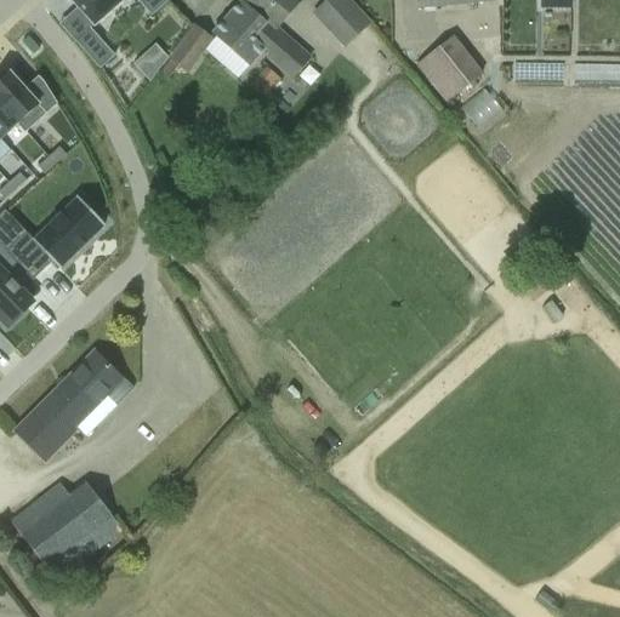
[(73,0),(95,26),(123,0),(137,0),(152,16),(170,0),(73,0)]
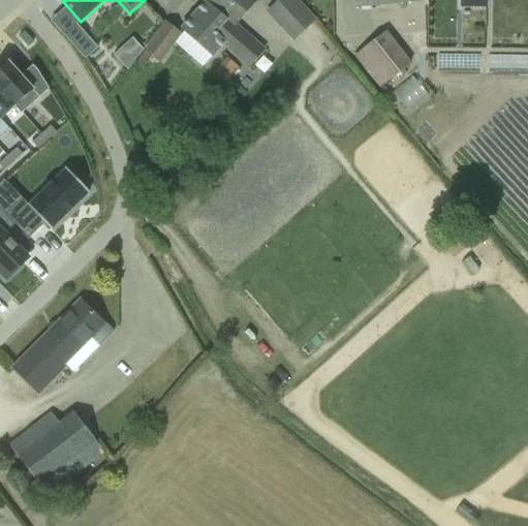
[(205,0),(182,27),(205,47),(213,54),(226,39),(216,31),(227,19),(209,0),(205,0)]
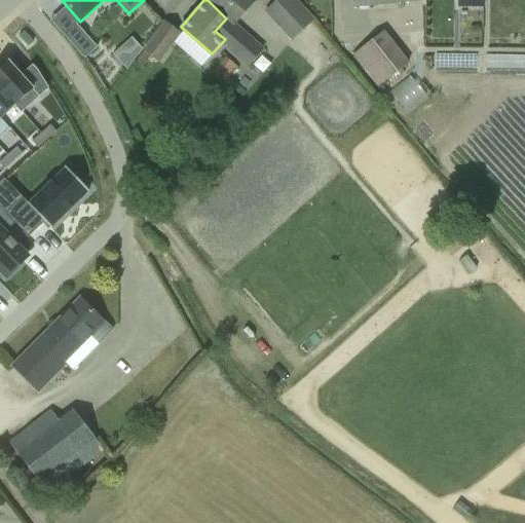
[(208,0),(226,19),(215,31),(225,39),(230,43),(225,48),(238,61),(241,57),(249,63),(262,47),(233,23),(253,0),(208,0)]
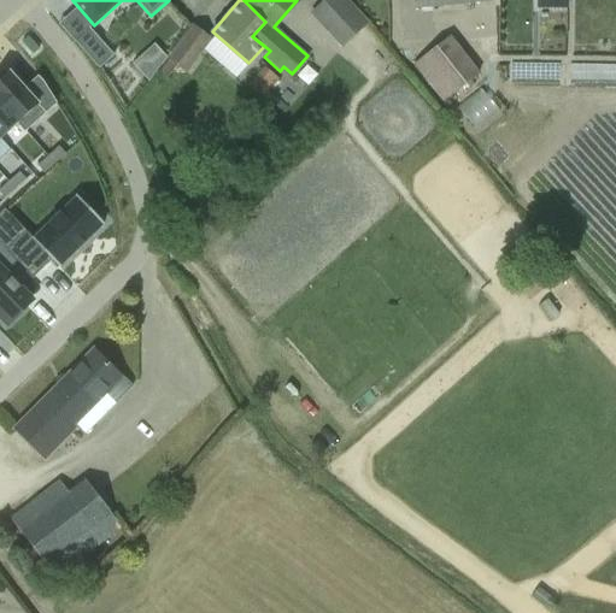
[(342,43),(368,22),(348,0),(323,0),(312,11),(342,43)]
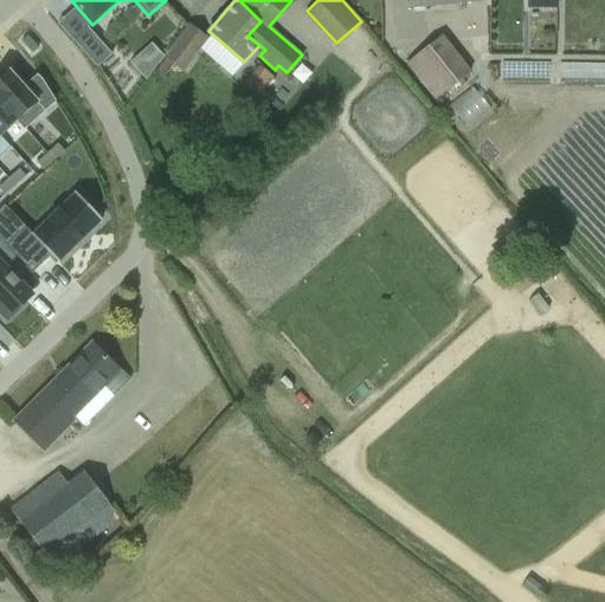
[(184,69),(207,37),(190,24),(166,56),(184,69)]
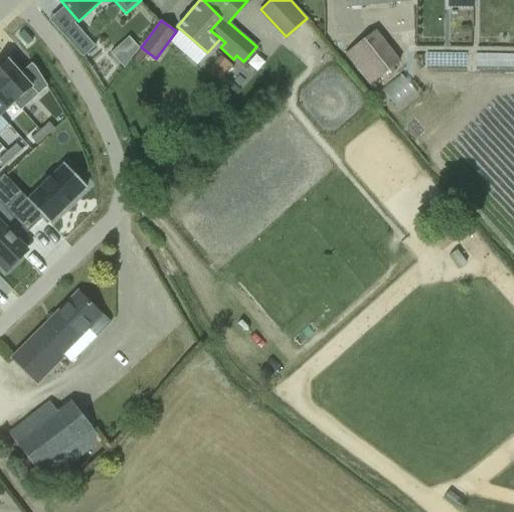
[(76,23),(63,35),(84,57),(97,46),(76,23)]
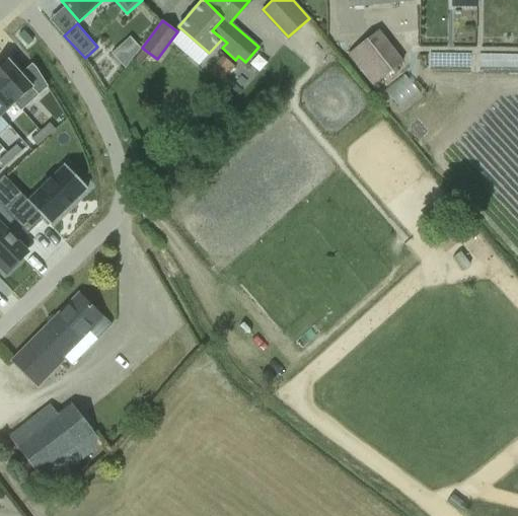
[(379,28),(348,53),(372,84),(403,60),(379,28)]
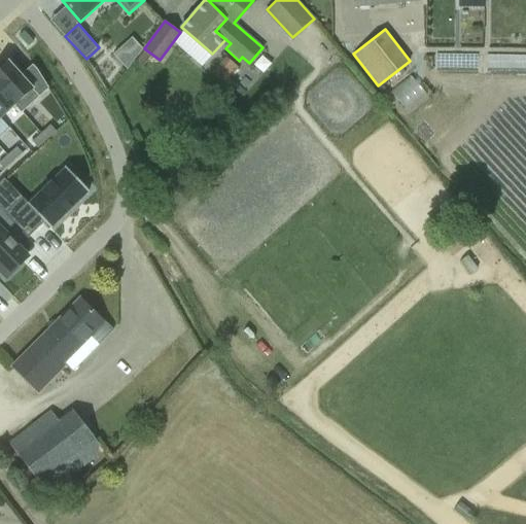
[(133,60),(120,46),(113,53),(127,68),(133,60)]
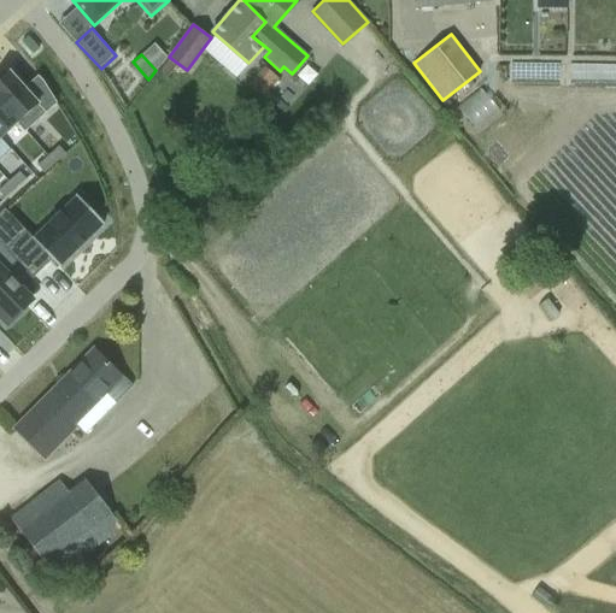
[(523,77),(573,77),(573,56),(523,57),(523,77)]
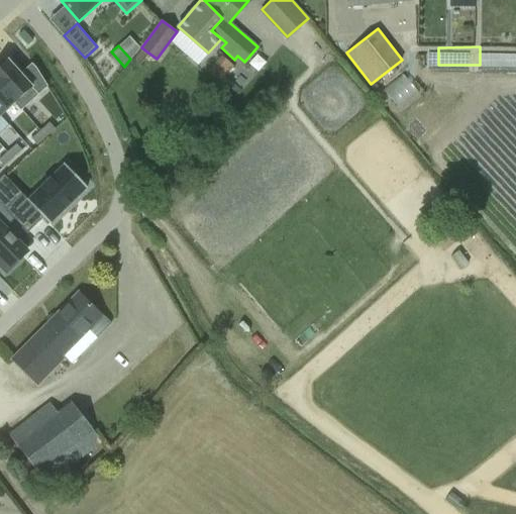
[(481,65),(515,65),(515,47),(481,48),(481,65)]
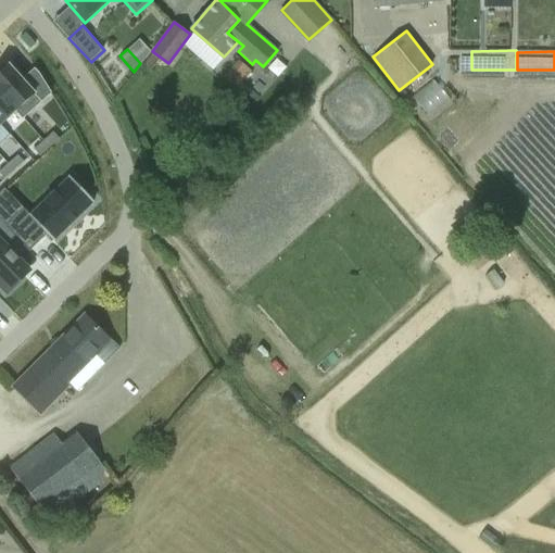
[(238,58),(224,74),(235,85),(249,67),(238,58)]
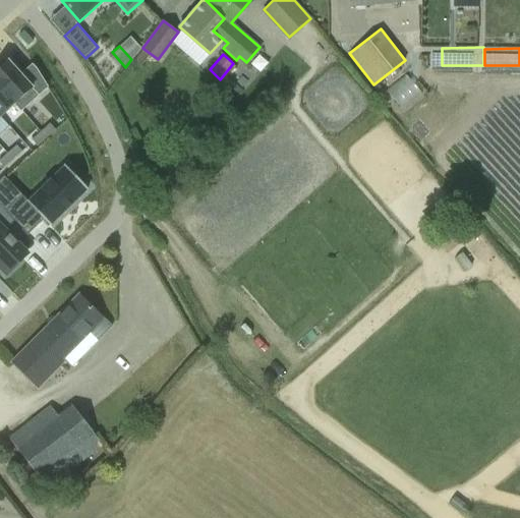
[(8,59),(0,66),(0,84),(15,102),(22,109),(39,94),(8,59)]
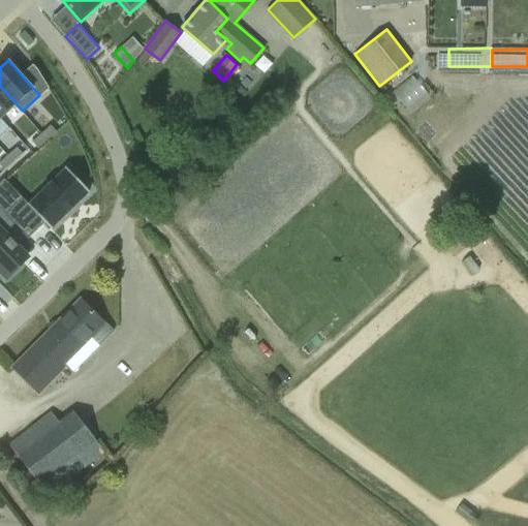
[(429,79),(412,93),(437,122),(454,107),(429,79)]
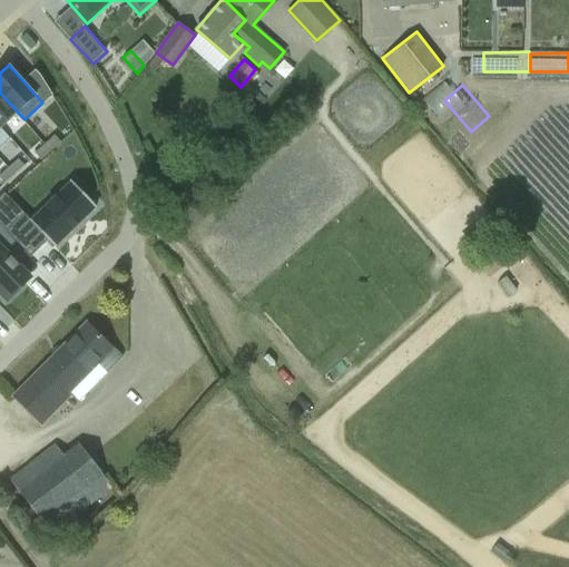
[(0,93),(0,125),(1,126),(17,111),(0,93)]
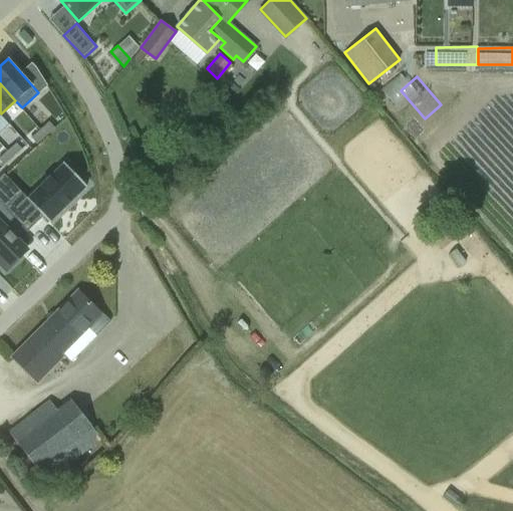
[(49,120),(40,129),(46,135),(54,126),(49,120)]
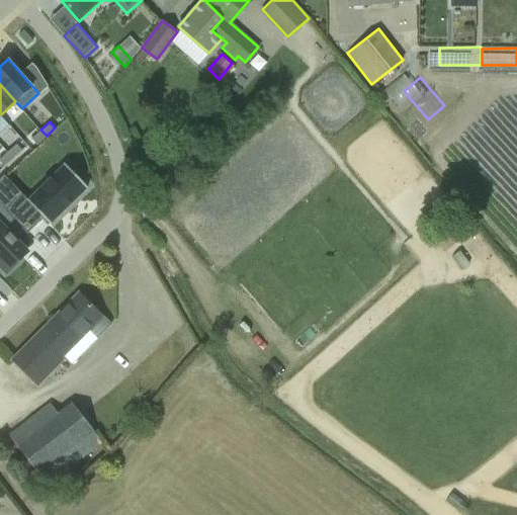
[(40,130),(31,138),(36,144),(47,136),(40,130)]
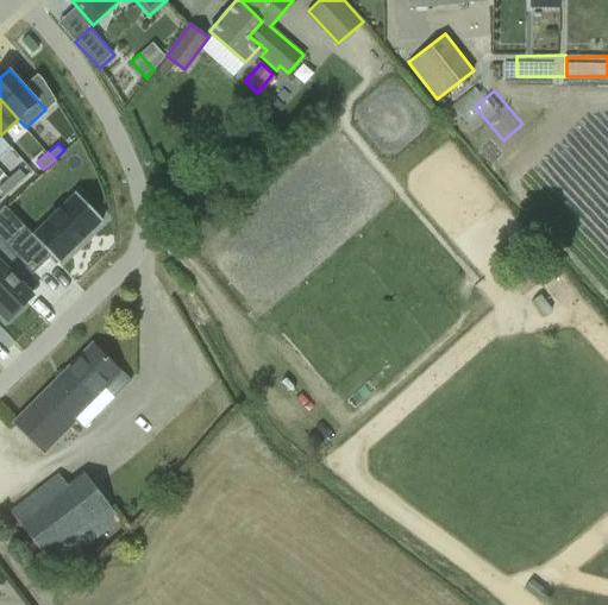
[(19,168),(8,177),(16,184),(26,175),(19,168)]
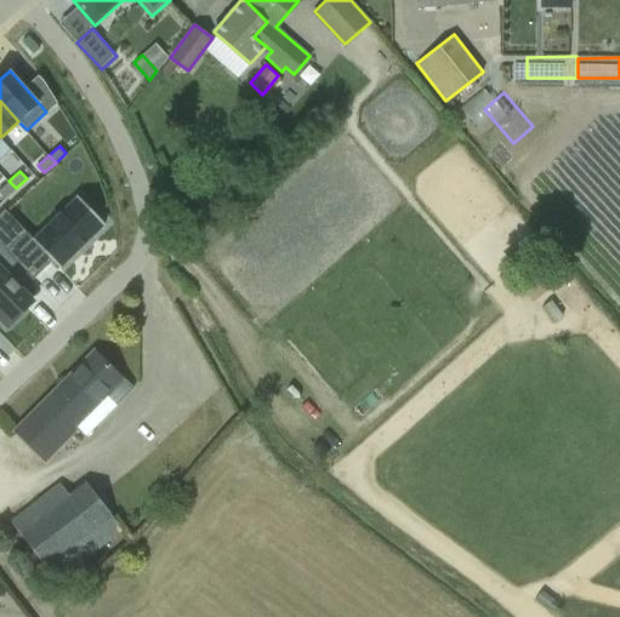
[(9,181),(0,188),(0,193),(5,198),(16,188),(9,181)]
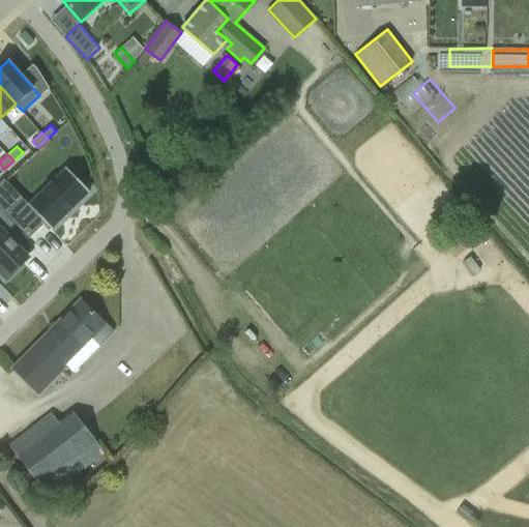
[(21,195),(3,211),(26,235),(43,218),(50,225),(88,187),(67,166),(28,203),(21,195)]
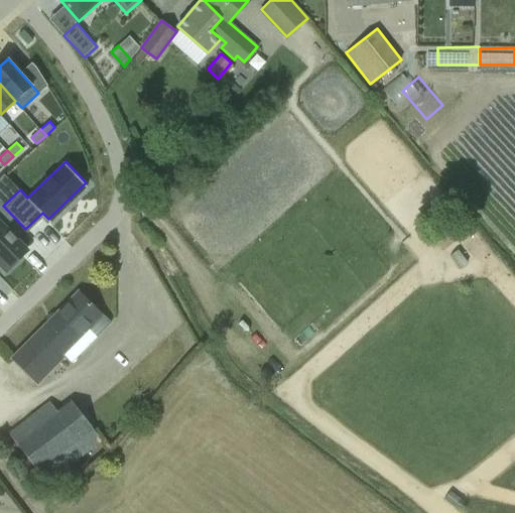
[(0,265),(5,271),(26,251),(9,233),(18,225),(0,206),(0,265)]
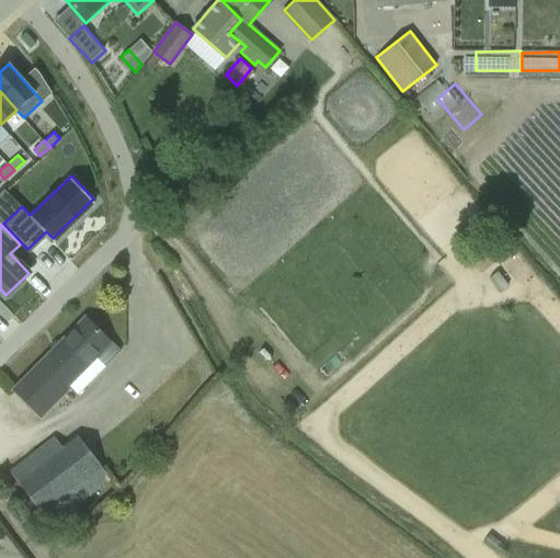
[(42,414),(53,403),(70,386),(77,393),(121,352),(86,317),(14,388),(42,414)]
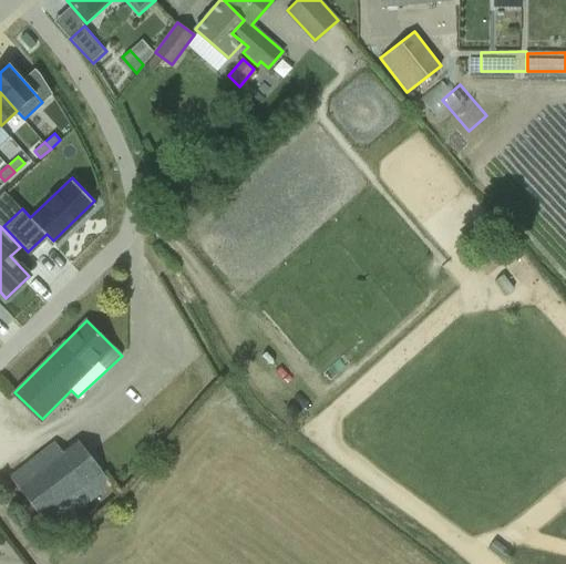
[(86,454),(76,440),(62,451),(55,441),(10,477),(51,530),(111,484),(86,454)]
